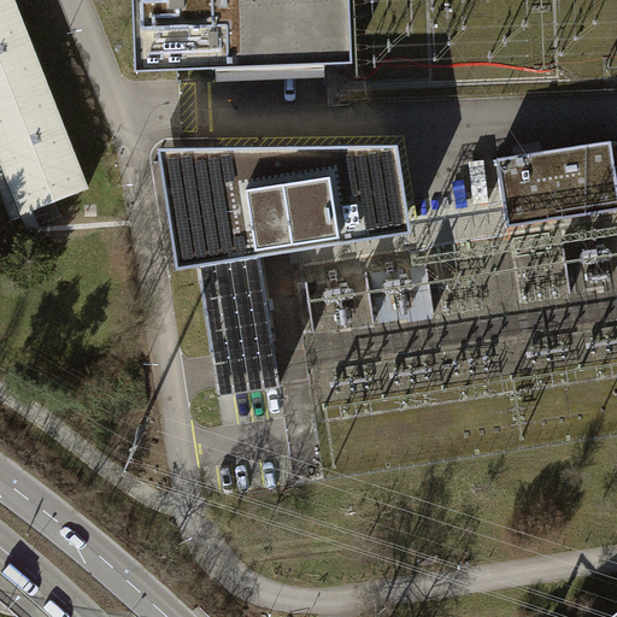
[(0,0),(0,99),(46,82),(15,0),(0,0)]
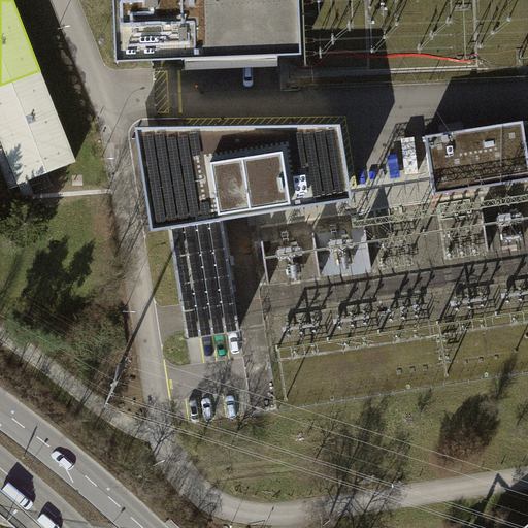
[(145,59),(300,53),(298,0),(114,0),(118,60),(145,59)]
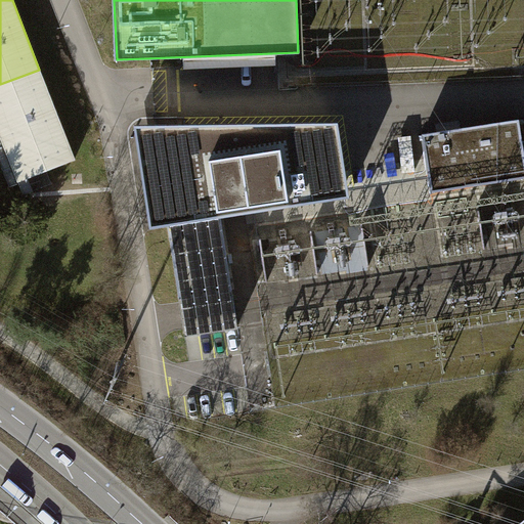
[(76,160),(39,70),(0,84),(0,107),(27,178),(48,170),(76,160)]
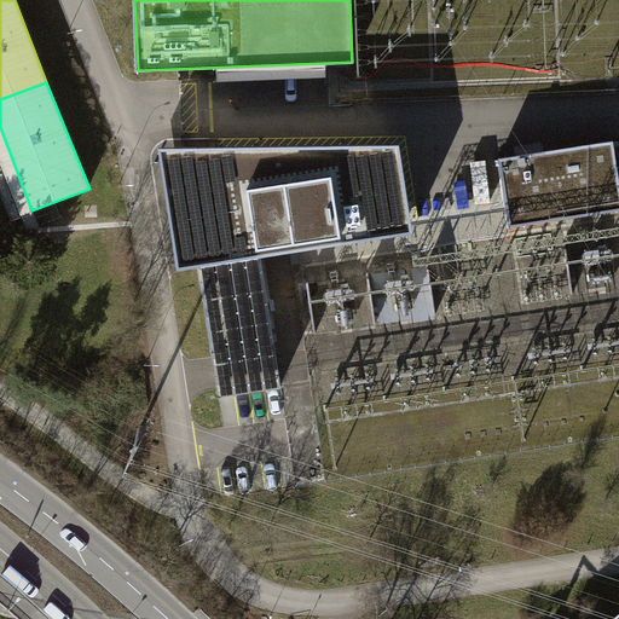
[(613,140),(499,158),(510,226),(618,209),(618,178),(617,167),(613,140)]
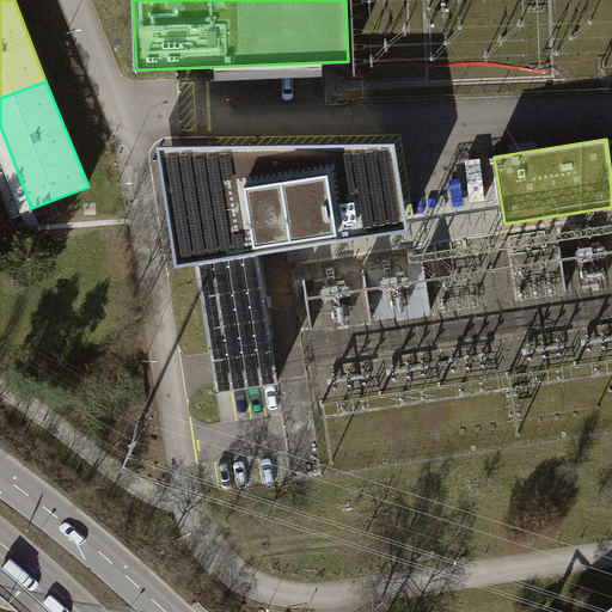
[(256,243),(495,206),(489,169),(429,177),(426,151),(316,150),(316,160),(244,171),(245,185),(187,194),(216,391),(279,381),(256,243)]
